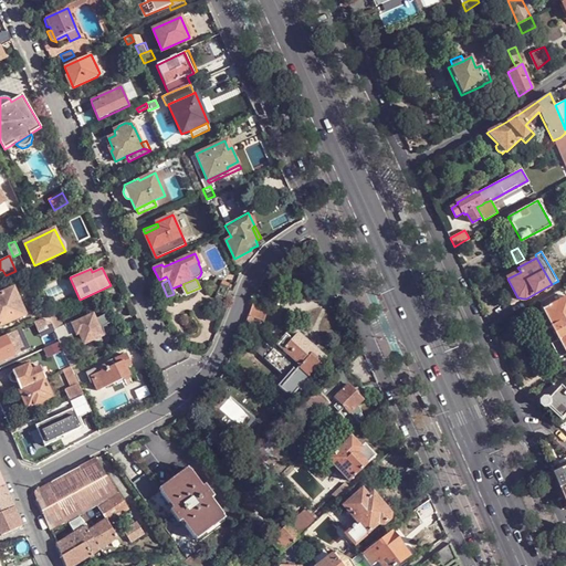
[(178,301),(187,293),(182,284),(171,289),(174,293),(178,301)]
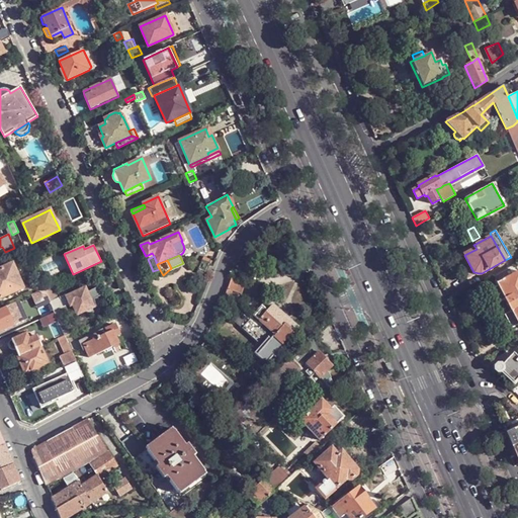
[(203,261),(199,270),(206,273),(209,265),(203,261)]
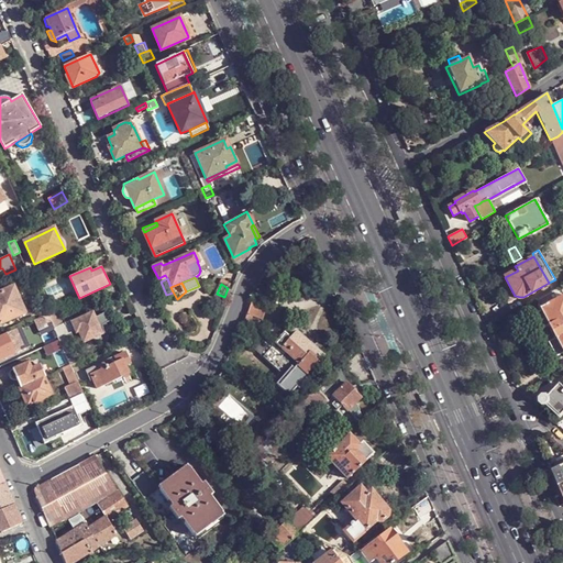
[(0,323),(25,312),(13,286),(0,291),(0,323)]
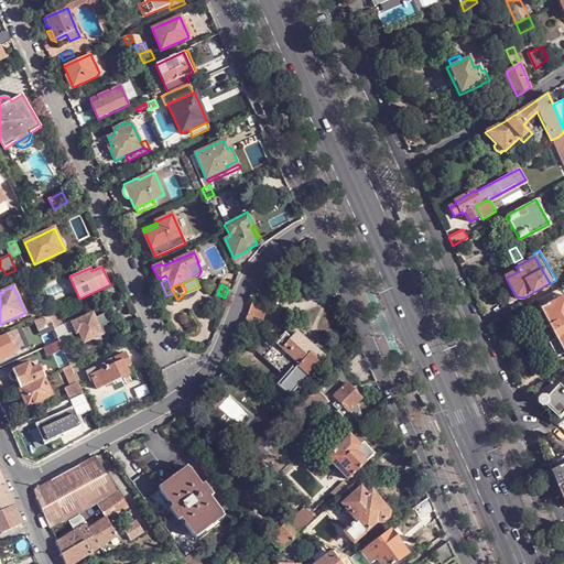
[(186,292),(177,300),(201,289),(199,286),(186,292)]
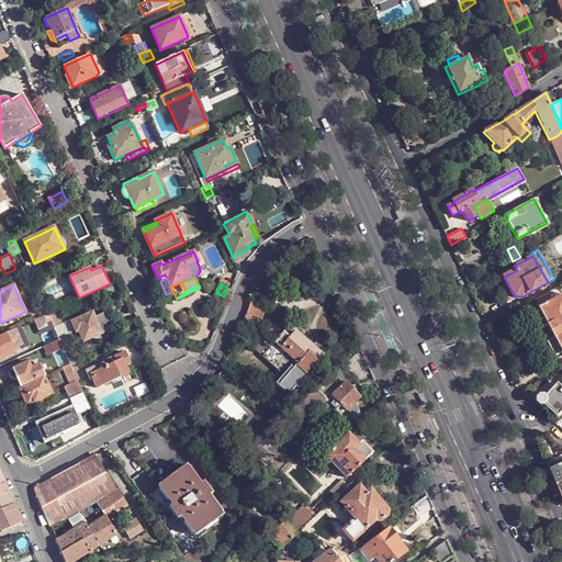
[(561,294),(557,287),(534,300),(540,311),(532,314),(540,328),(547,325),(553,338),(547,341),(554,356),(561,352),(561,353),(561,294)]
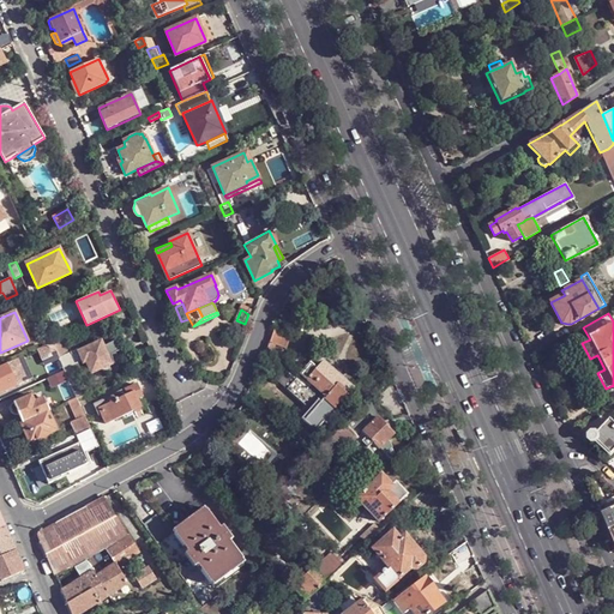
[(274,327),(269,343),(275,345),(286,349),(292,335),(274,327)]
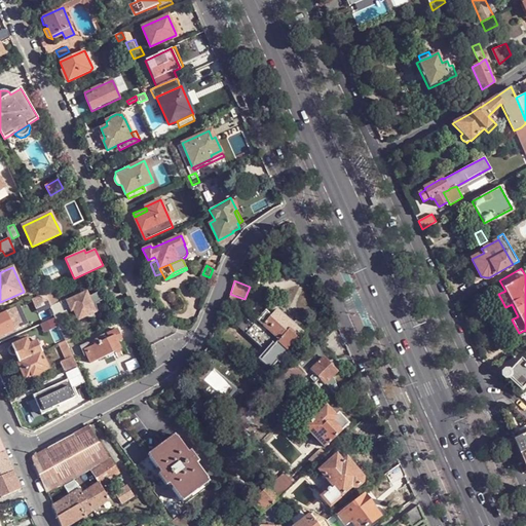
[(50,306),(60,301),(54,291),(45,296),(50,306)]
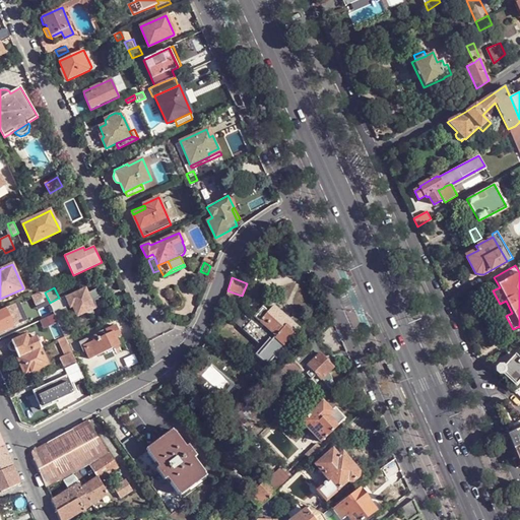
[(44,318),(55,314),(54,312),(50,303),(45,293),(45,289),(37,294),(44,310),(41,311),(44,318)]
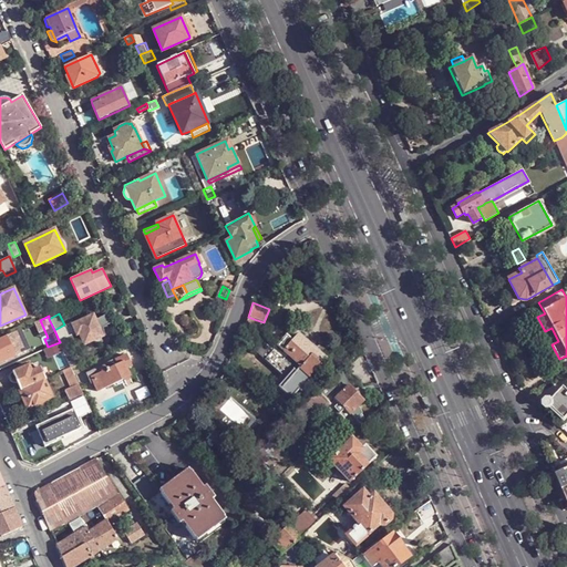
[(72,325),(76,336),(80,334),(84,344),(96,340),(98,344),(105,341),(103,337),(112,333),(110,326),(105,316),(96,320),(93,316),(72,325)]
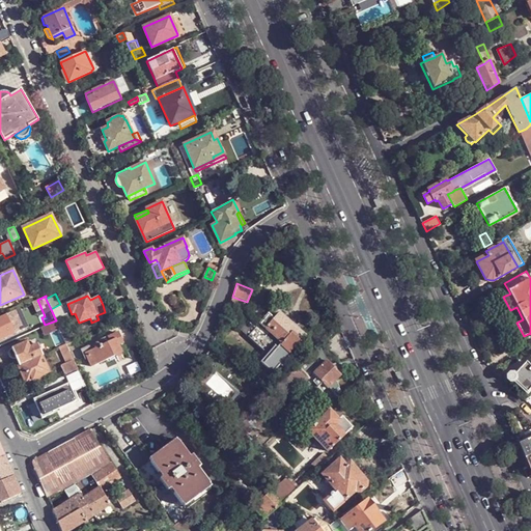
[(238,299),(232,297),(227,310),(226,314),(232,315),(238,299)]
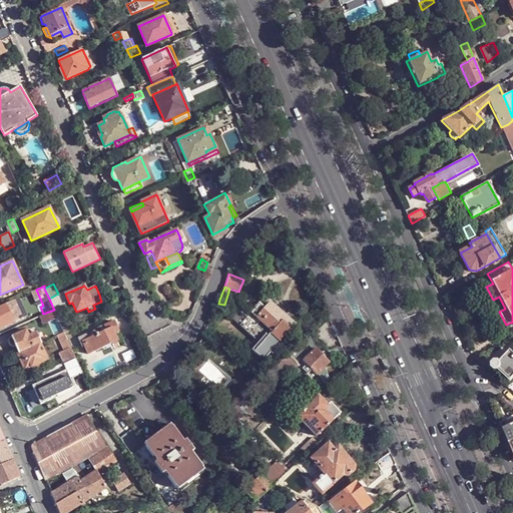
[(36,290),(33,291),(40,307),(43,306),(36,290)]
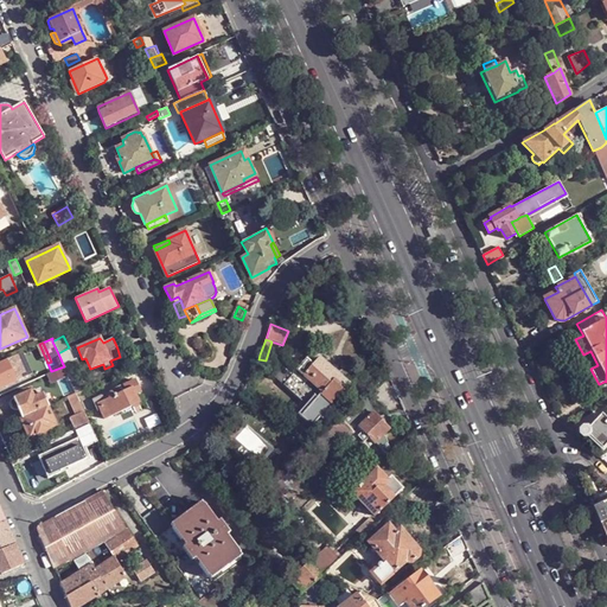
[(12,357),(7,359),(16,381),(21,378),(29,375),(19,353),(12,357)]
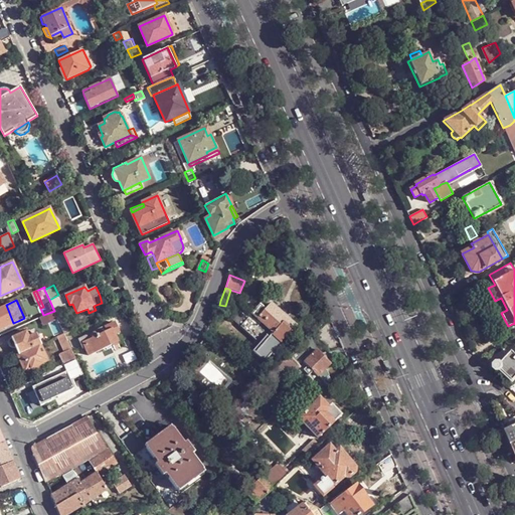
[(297,327),(271,303),(265,309),(252,322),(256,326),(261,322),(273,333),(272,335),(281,343),(292,331),(293,331),(297,327)]
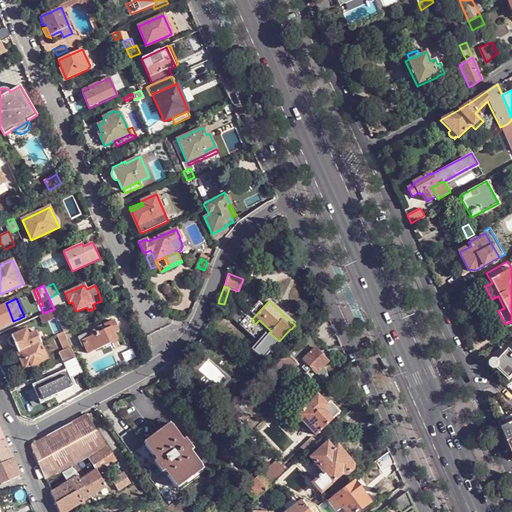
[(0,326),(13,321),(6,303),(0,305),(0,326)]
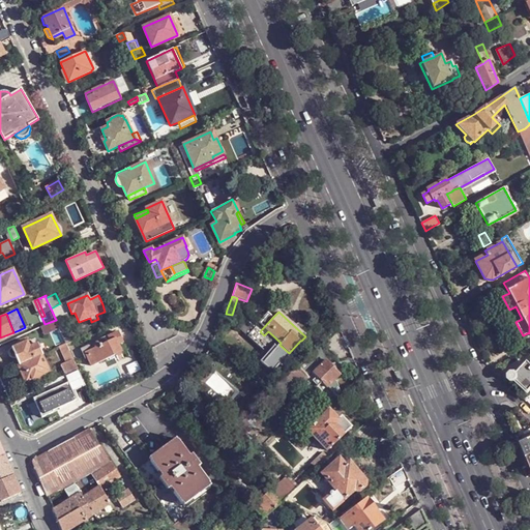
[(268,331),(264,335),(260,331),(272,318),(267,314),(246,336),(262,351),(254,366),(266,378),(276,366),(278,369),(291,356),(289,353),(280,345),(281,343),(268,331)]
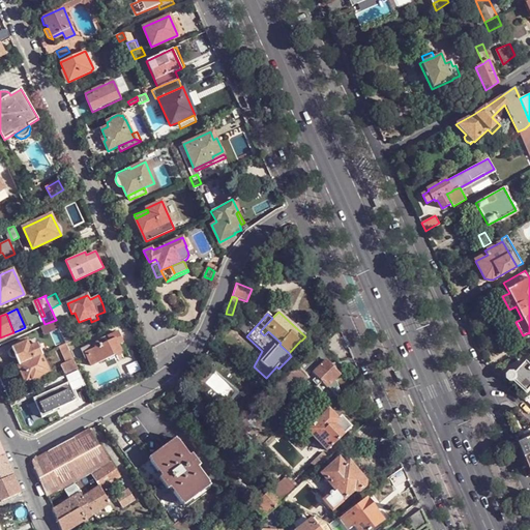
[(61,315),(55,318),(56,320),(61,332),(62,334),(68,331),(61,315)]
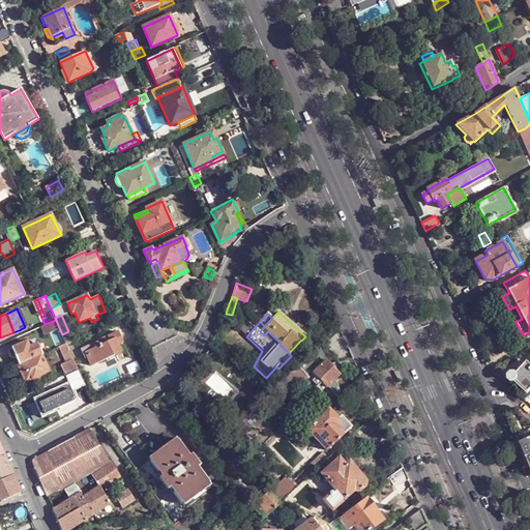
[(61,332),(56,320),(45,324),(40,326),(47,339),(61,332)]
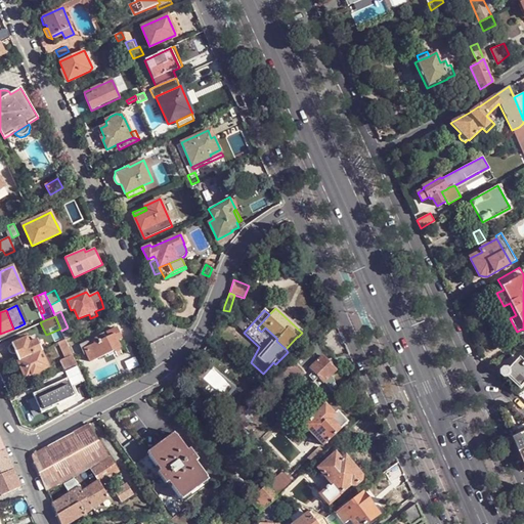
[(117,329),(84,343),(88,351),(86,351),(88,356),(90,361),(115,349),(114,347),(119,345),(117,341),(121,339),(117,329)]
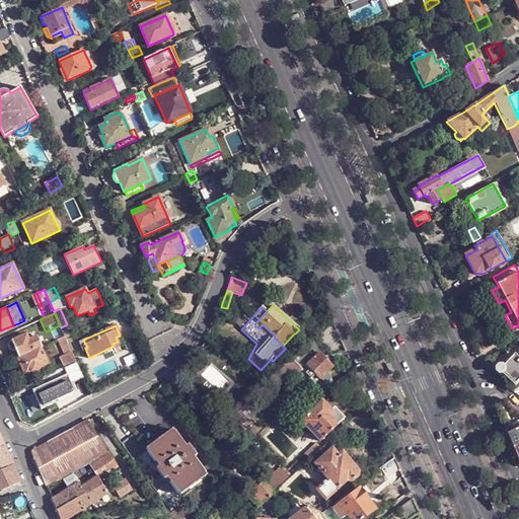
[(27,335),(11,342),(9,343),(9,346),(10,349),(13,351),(16,351),(19,357),(42,347),(38,337),(29,341),(27,335)]
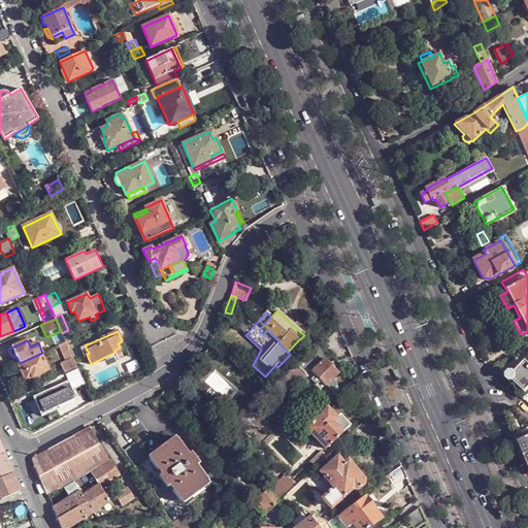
[(69,350),(66,342),(62,344),(69,361),(73,359),(69,350)]
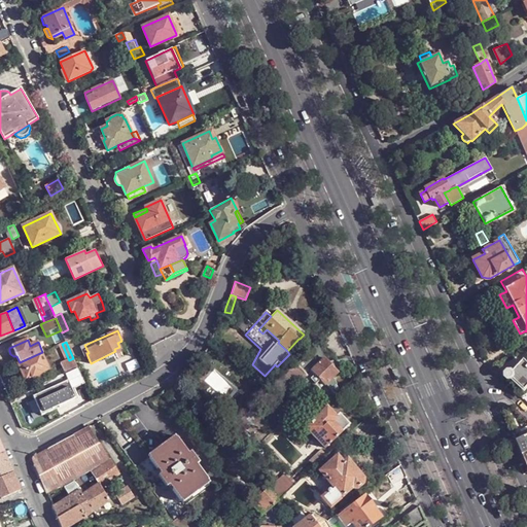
[(318,343),(294,364),(300,370),(310,380),(321,392),(324,395),(329,401),(337,394),(339,392),(332,378),(324,386),(310,371),(323,358),(318,343)]
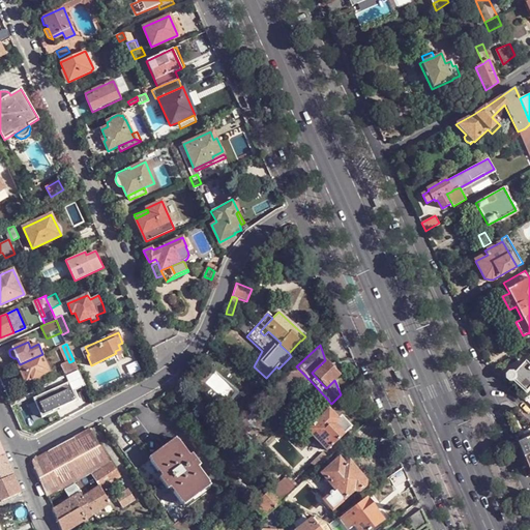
[(50,371),(42,354),(20,364),(19,364),(20,365),(19,365),(26,382),(33,378),(42,374),(50,371)]
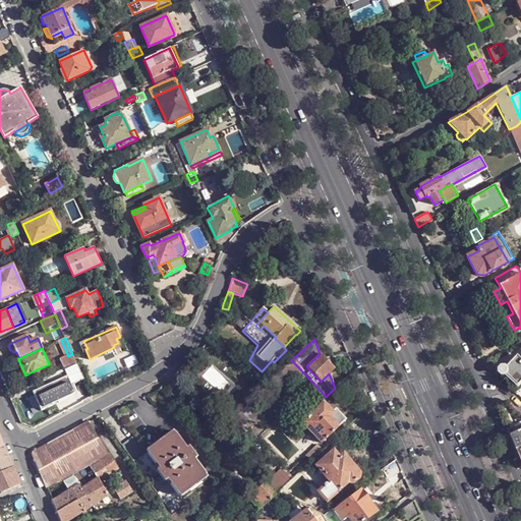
[(60,359),(64,369),(72,365),(77,363),(72,354),(68,356),(60,359)]
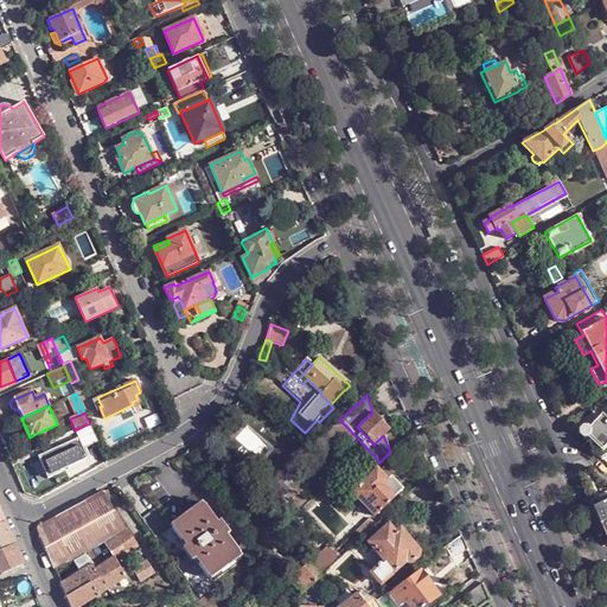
[(383,435),(388,430),(372,413),(357,427),(374,445),(383,435)]
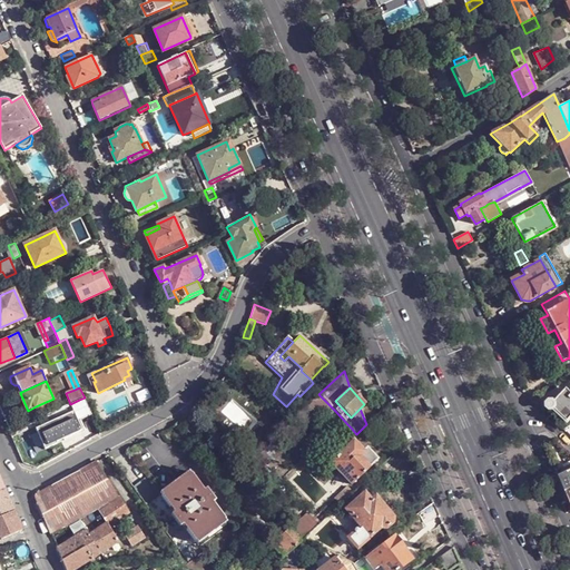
[(569,393),(567,390),(553,403),(552,402),(549,402),(547,405),(547,408),(550,410),(552,410),(553,409),(567,422),(569,418),(569,393)]
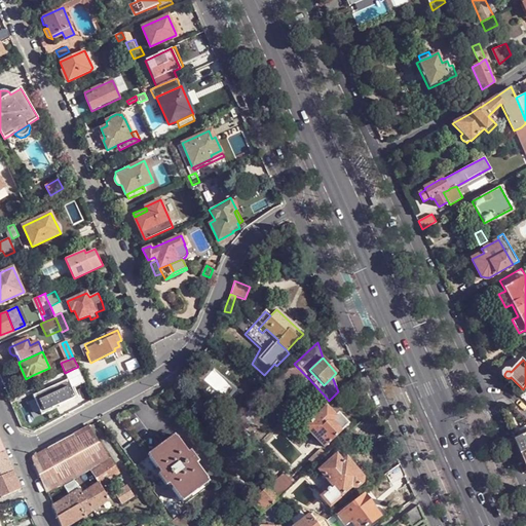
[(283,392),(298,379),(303,384),(309,379),(299,369),(294,364),(273,383),(283,392)]
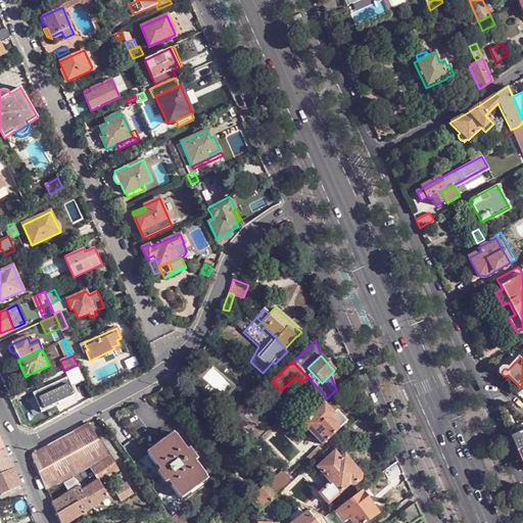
[(85,380),(78,365),(73,367),(64,371),(63,371),(66,377),(67,377),(76,395),(78,393),(74,384),(85,380)]
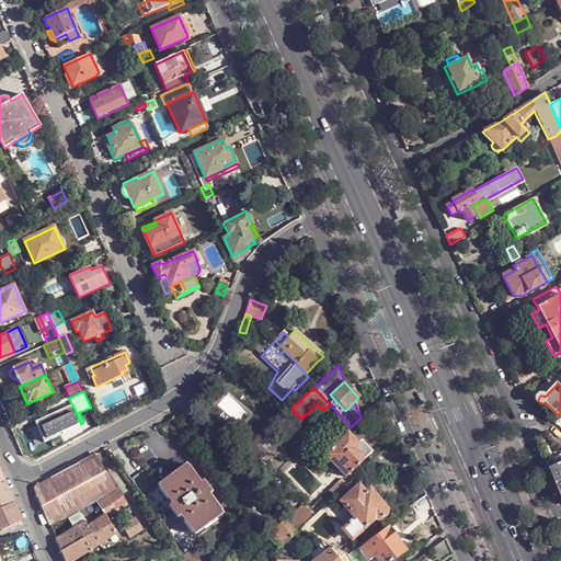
[(44,443),(56,436),(56,435),(73,427),(81,424),(72,404),(71,404),(35,422),(44,443)]
